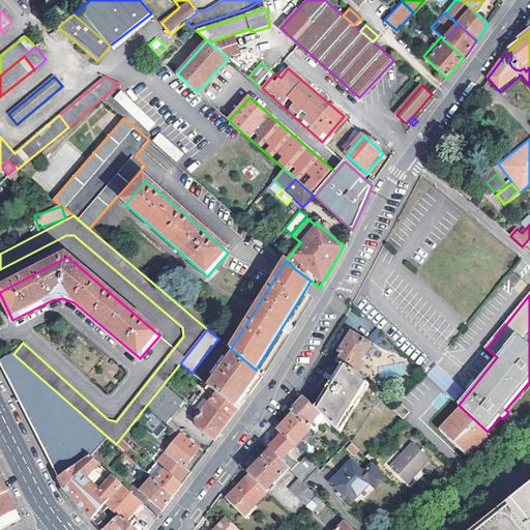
[(343,364),(357,373),(363,362),(360,359),(365,350),(370,353),(373,348),(370,345),(370,344),(351,332),(334,359),(343,364)]
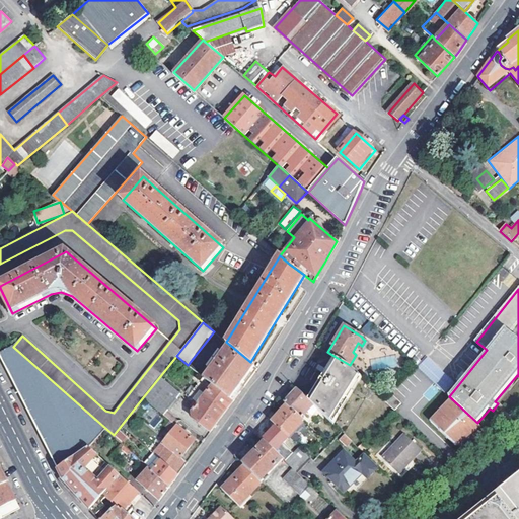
[(250,362),(226,342),(202,376),(203,377),(230,398),(254,365),(250,362)]
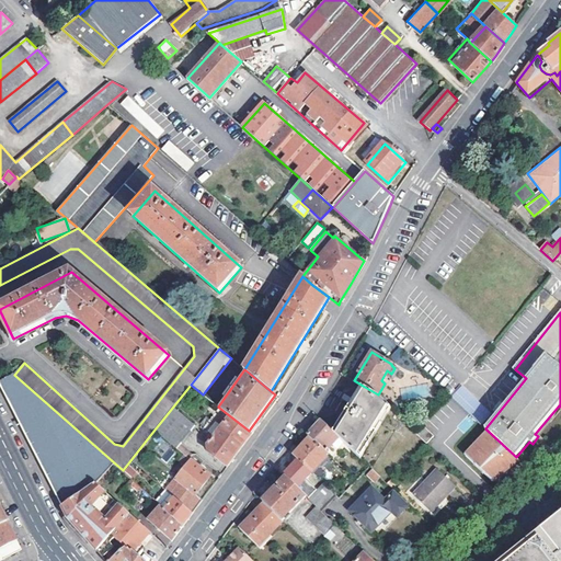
[(0,384),(54,485),(65,504),(96,482),(115,464),(14,375),(0,380),(0,384)]
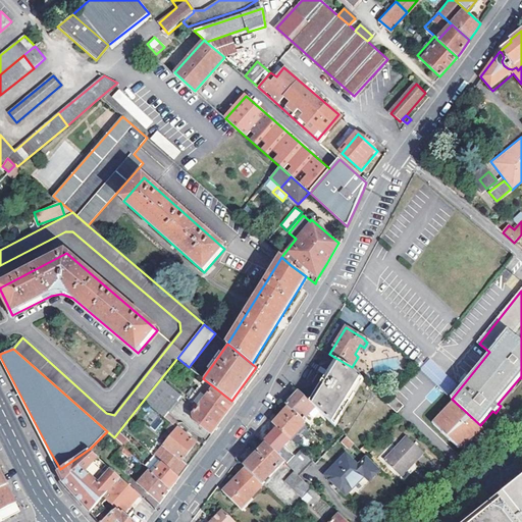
[(343,432),(374,389),(352,367),(337,359),(311,401),(316,407),(323,414),(343,432)]
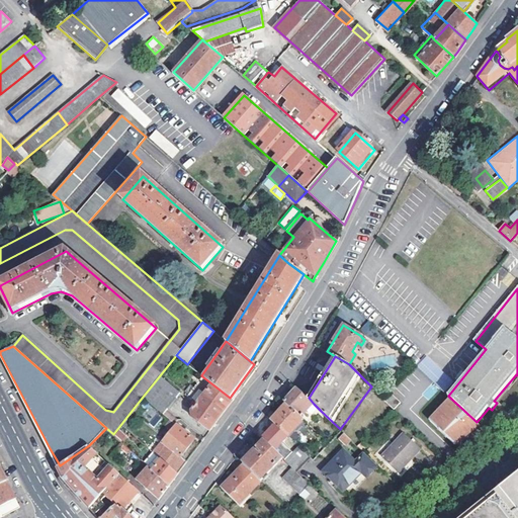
[(434,382),(443,372),(426,357),(417,366),(434,382)]
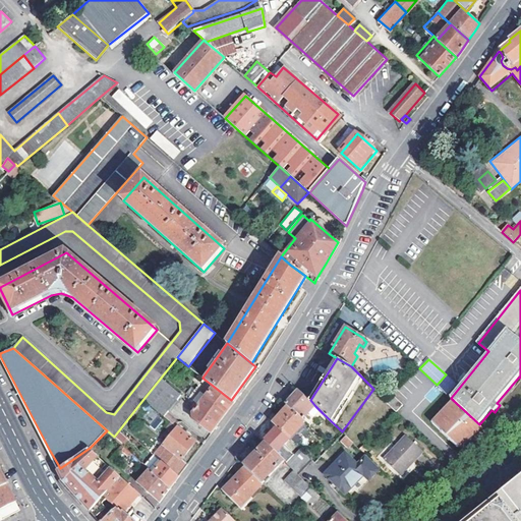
[(143,399),(164,416),(166,414),(180,397),(161,378),(143,399)]
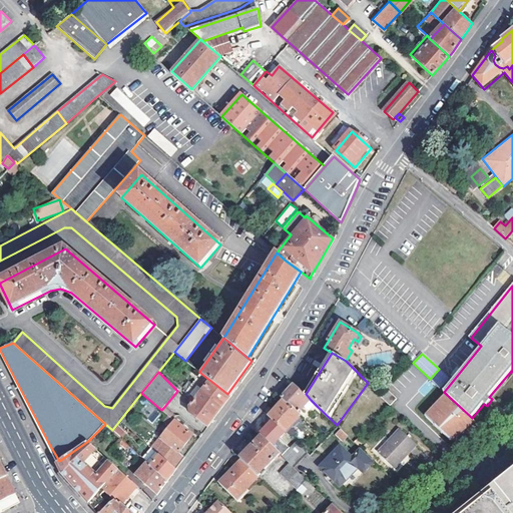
[(186,391),(184,392),(195,401),(189,407),(190,414),(208,427),(213,419),(230,397),(227,394),(200,373),(191,384),(188,381),(182,388),(186,391)]
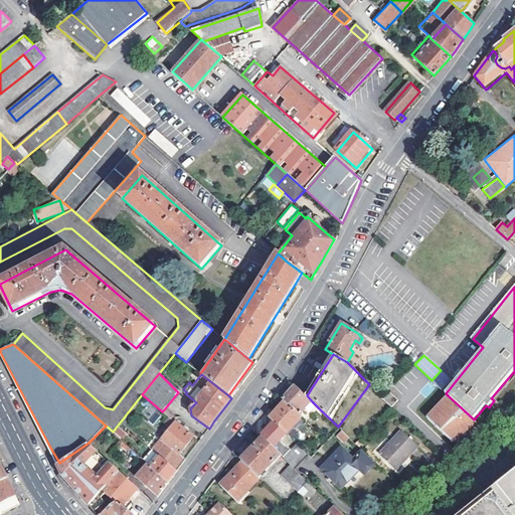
[(286,400),(300,414),(302,416),(307,420),(319,408),(312,401),(307,395),(296,385),(284,398),(286,400)]
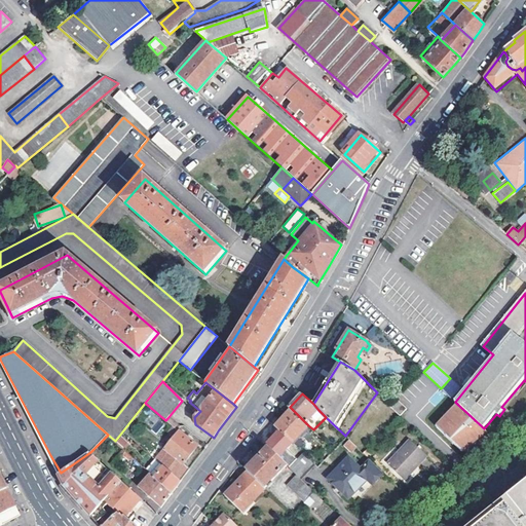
[(389,405),(400,415),(407,408),(398,398),(389,405)]
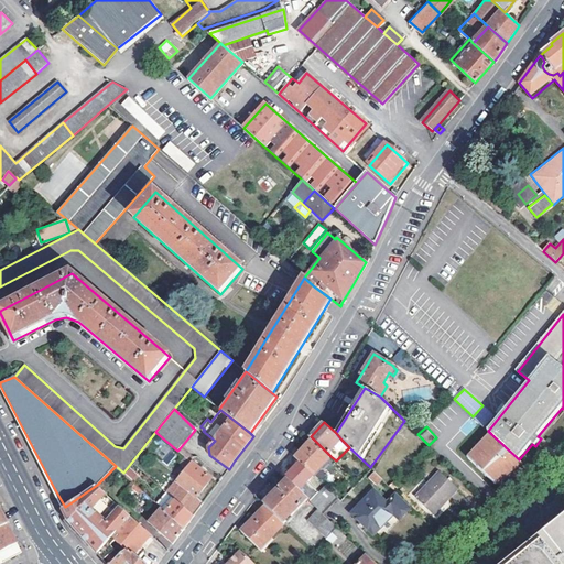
[(468,458),(496,484),(498,481),(519,465),(521,463),(519,459),(491,434),(468,458)]
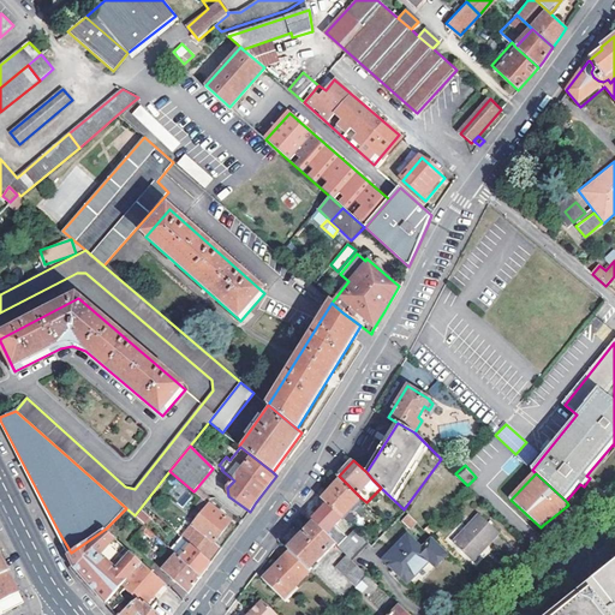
[(341,517),(342,517),(360,497),(358,495),(341,478),(323,499),(328,503),(341,517)]
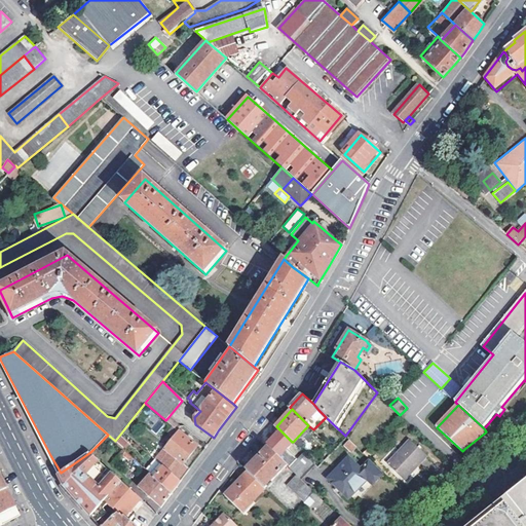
[(178,426),(167,418),(165,420),(176,428),(178,426)]
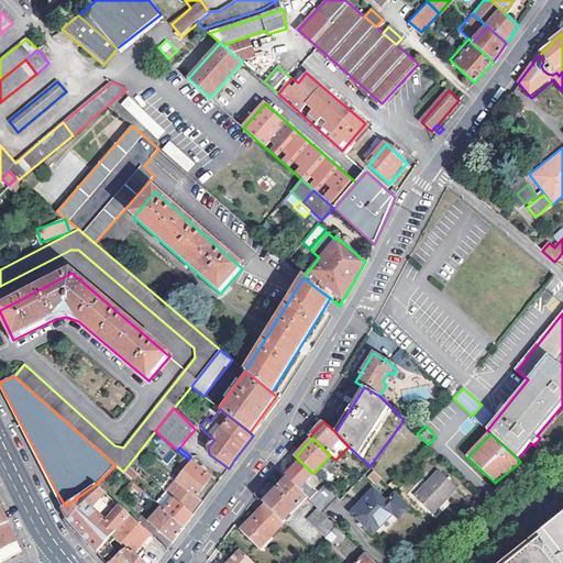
[(300,461),(285,476),(287,478),(306,497),(308,499),(318,489),(307,478),(312,473),(300,461)]
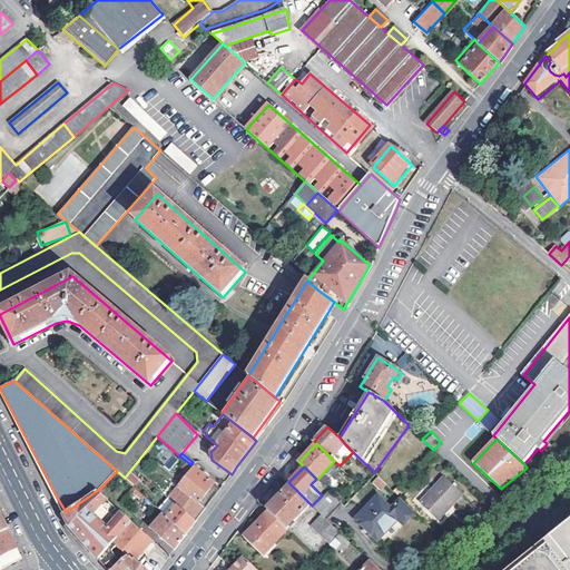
[(196,522),(207,508),(199,502),(214,483),(194,468),(169,498),(174,503),(196,522)]
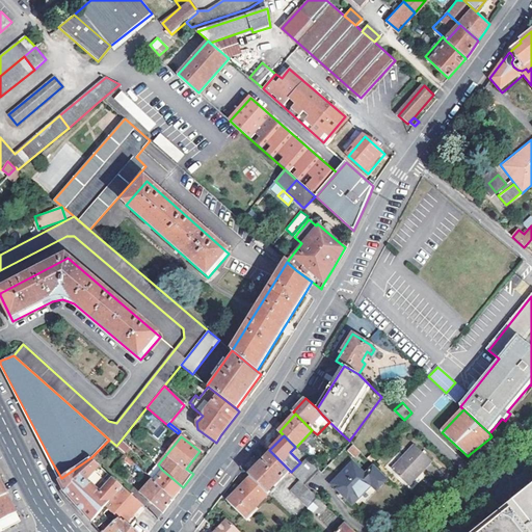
[(120,447),(127,453),(131,450),(123,443),(120,447)]
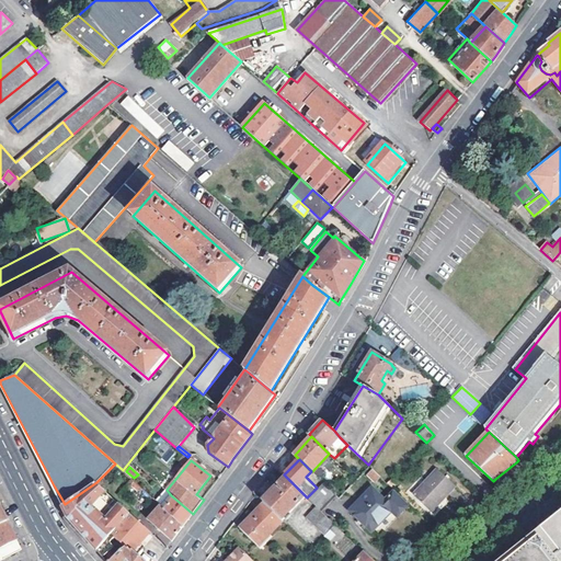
[(368,473),(375,480),(380,476),(373,468),(368,473)]
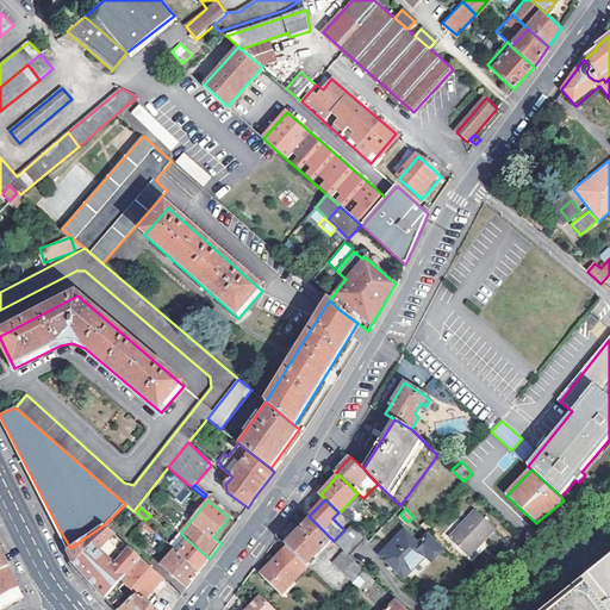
[(449,536),(468,554),(495,528),(475,510),(449,536)]
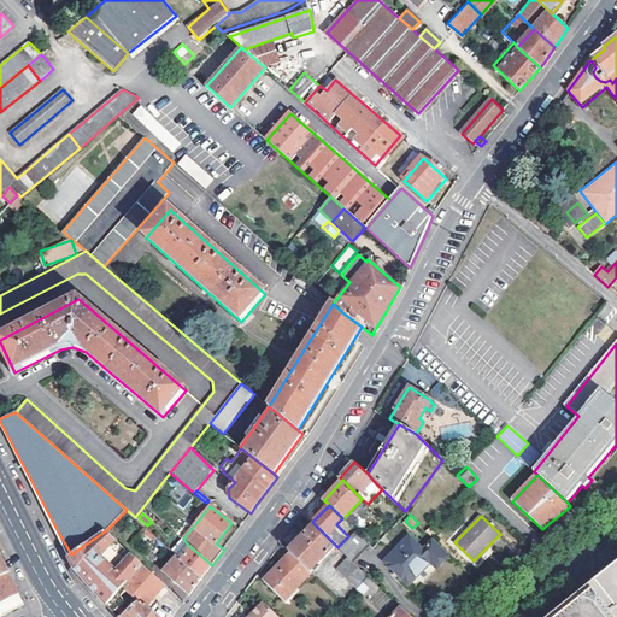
[(335,545),(315,524),(291,551),(292,553),(311,571),(335,545)]
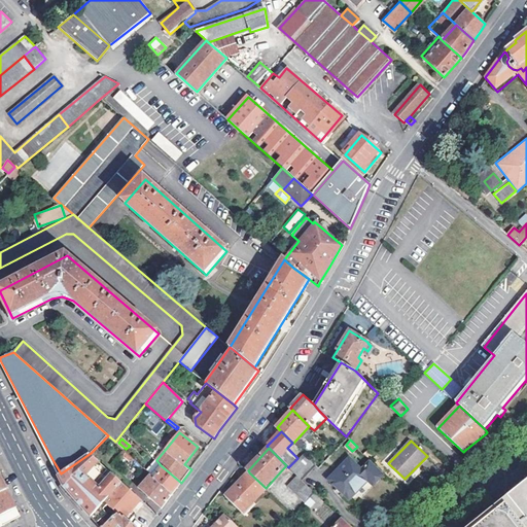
[(123,456),(129,460),(132,457),(126,452),(123,456)]
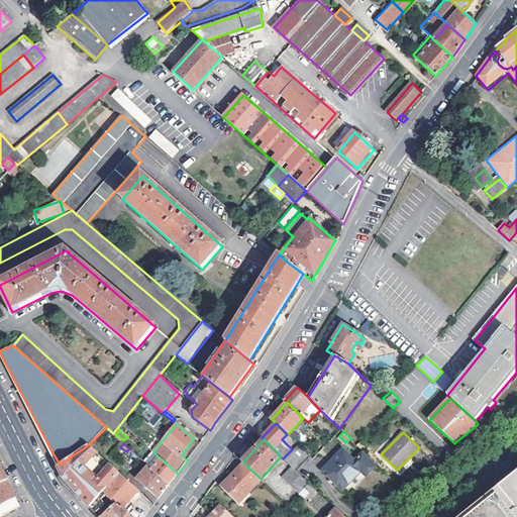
[(309,455),(297,443),(292,449),(283,458),(291,466),(295,470),(309,455)]
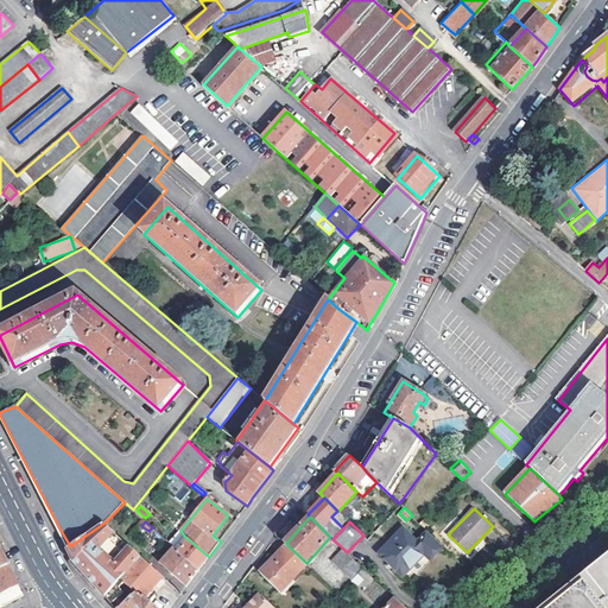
[(141,556),(105,523),(70,546),(78,564),(96,586),(113,605),(125,591),(120,586),(125,581),(121,577),(141,556)]
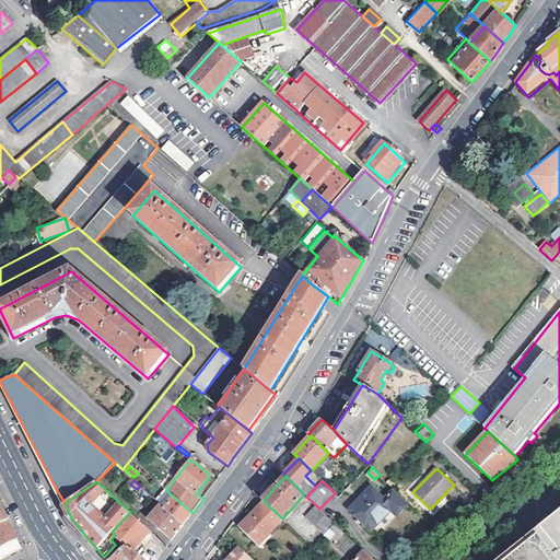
[(351,508),(372,528),(392,508),(398,514),(408,502),(393,488),(384,497),(373,486),(351,508)]
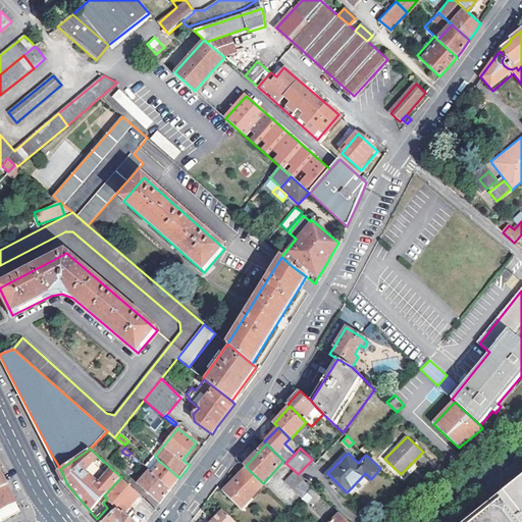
[(179,478),(159,461),(151,472),(170,489),(173,486),(179,478)]
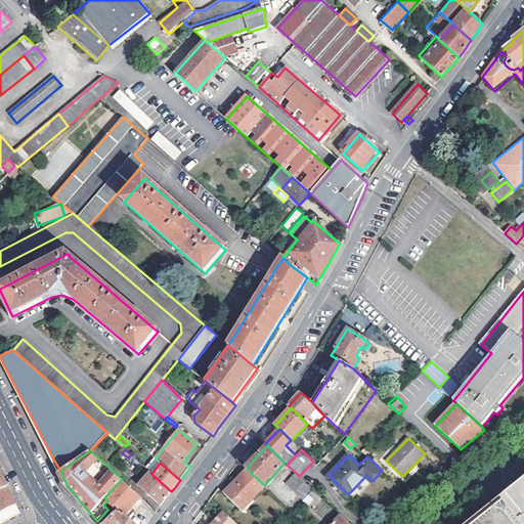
[(225,494),(242,510),(264,485),(248,470),(225,494)]
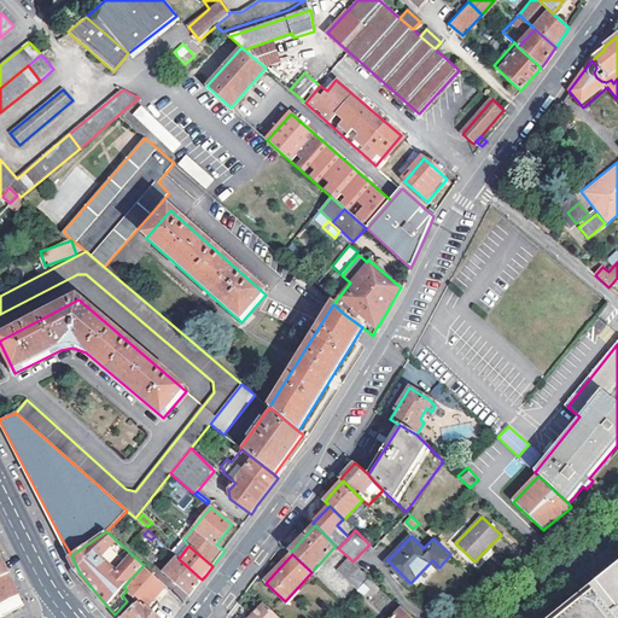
[(348,557),(337,569),(359,588),(365,581),(368,576),(353,561),(348,557)]
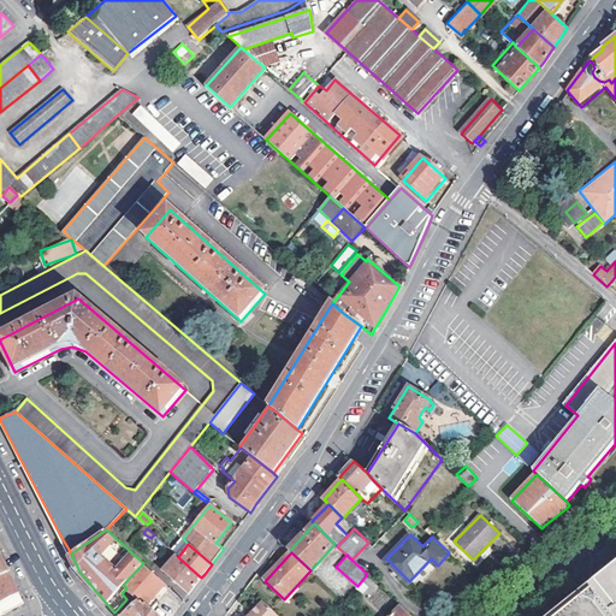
[(176,582),(190,594),(201,578),(178,557),(177,556),(164,572),(176,582)]
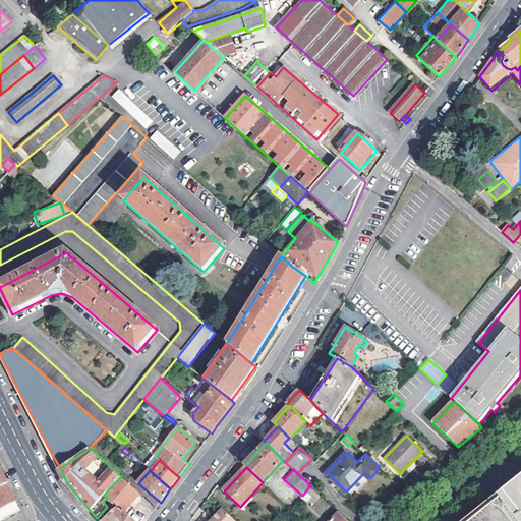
[(137,497),(139,494),(121,476),(104,495),(107,498),(118,508),(123,513),(125,511),(137,497)]
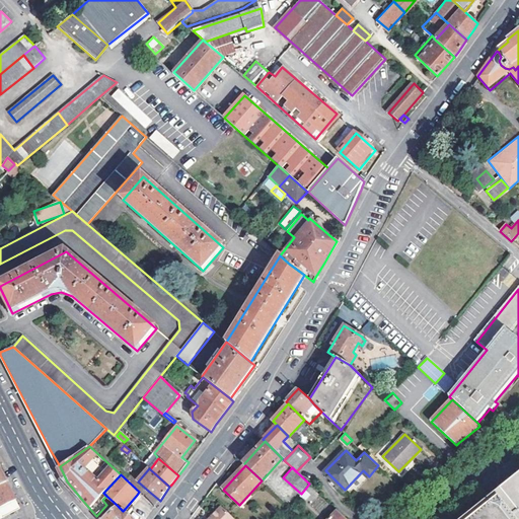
[(518,518),(518,476),(465,518),(518,518)]
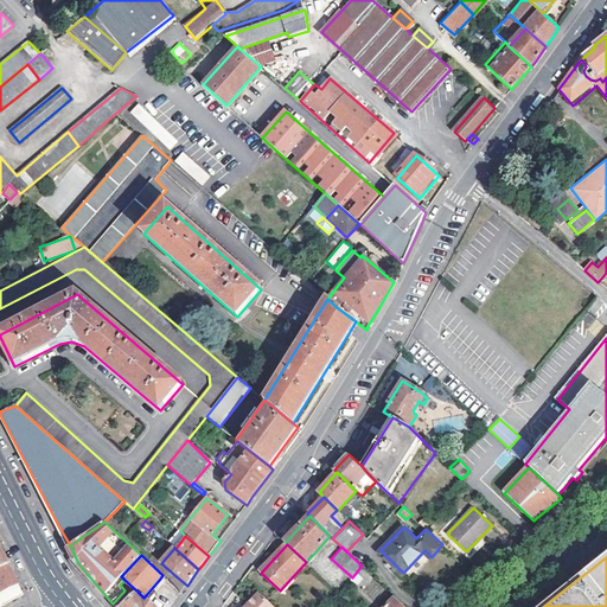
[(0,605),(16,598),(24,593),(19,585),(11,569),(8,563),(0,567),(0,605)]
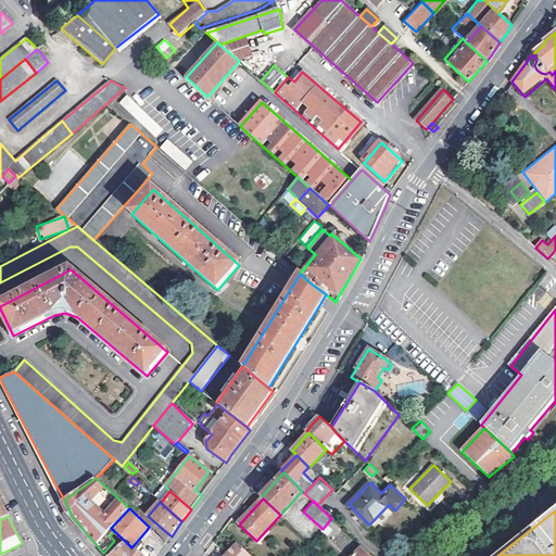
[(323,529),(329,534),(335,528),(328,522),(323,529)]
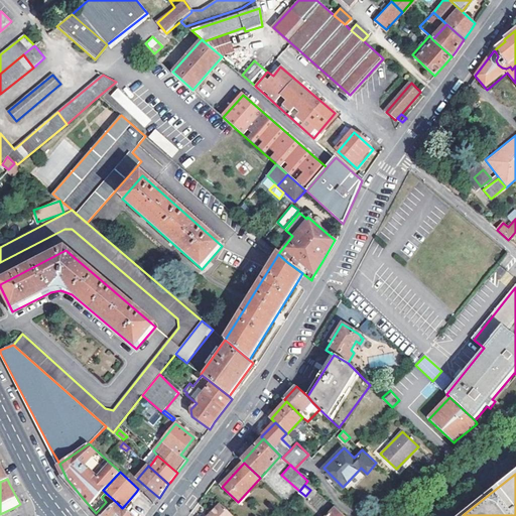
[(97,514),(99,515),(103,515),(112,508),(106,502),(96,513),(97,514)]
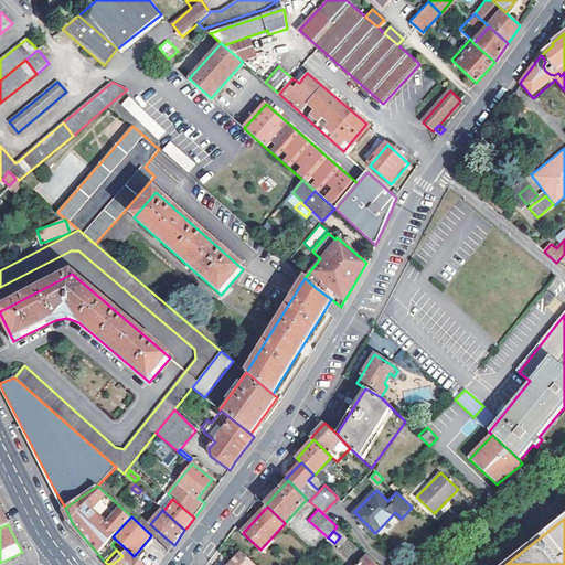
[(147,564),(136,554),(134,556),(128,551),(123,556),(113,564),(147,564)]
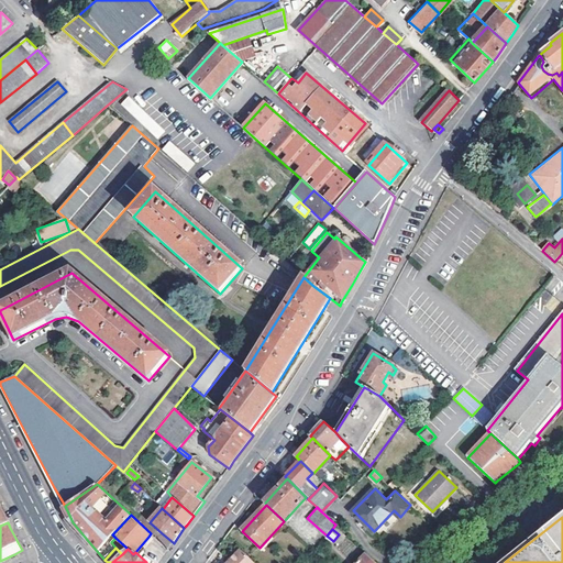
[(255,562),(241,549),(227,562),(255,562)]
